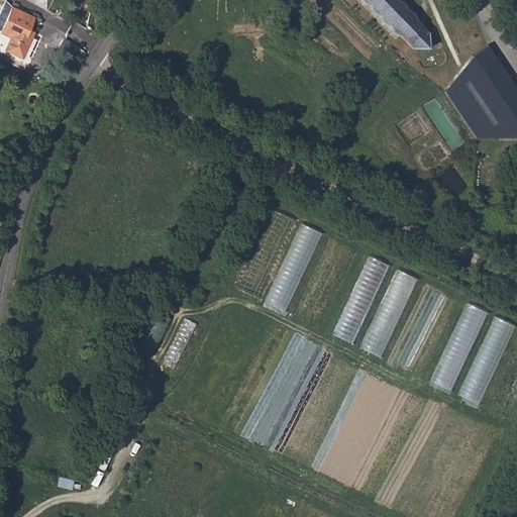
[(359,0),(360,1),(366,2),(371,13),(377,14),(381,22),(387,23),(391,33),(398,34),(410,45),(425,46),(426,31),(423,28),(418,23),(416,23),(411,13),(403,11),(398,2),(394,1),(393,0),(359,0)]
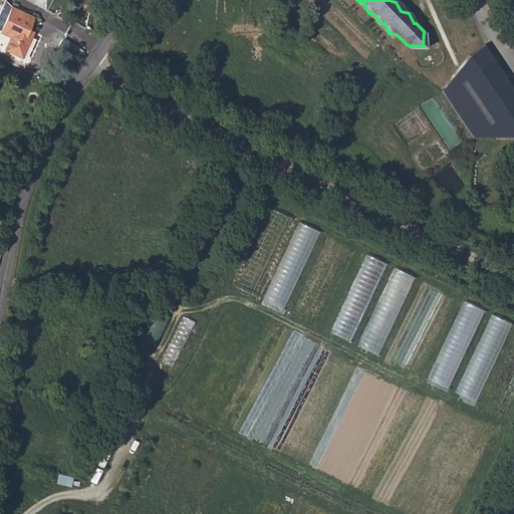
[(25,35),(33,18),(11,7),(0,29),(0,32),(9,37),(3,50),(21,58),(30,37),(25,35)]
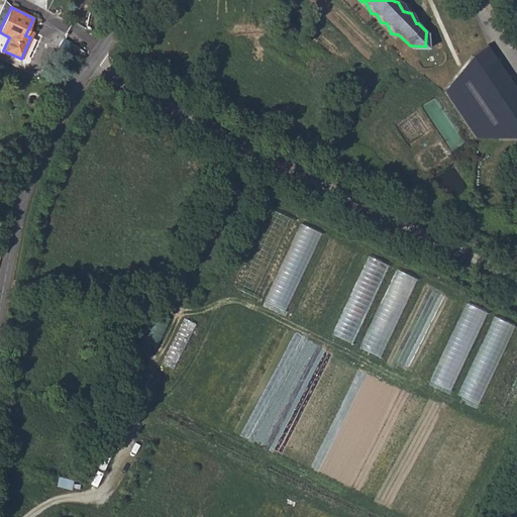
[(57,47),(71,56),(74,50),(60,41),(57,47)]
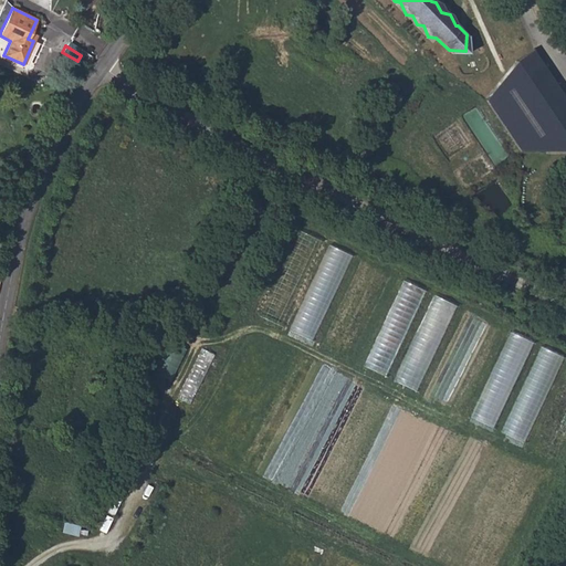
[(485,100),(520,152),(565,150),(565,96),(534,49),(515,61),(502,77),(485,100)]
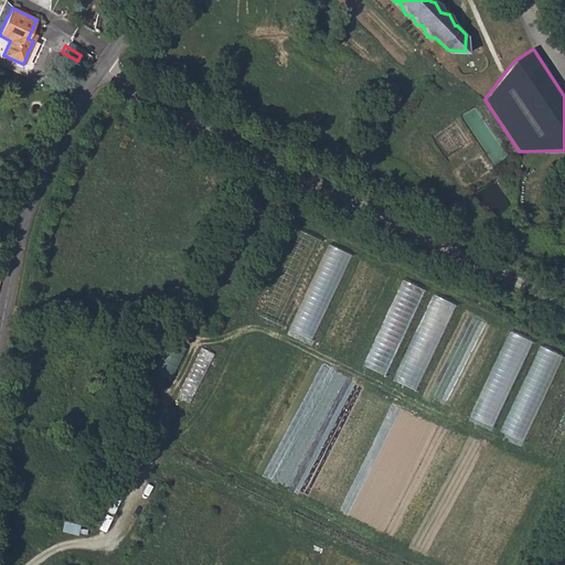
[(296,228),(264,317),(286,324),(318,237),(296,228)]
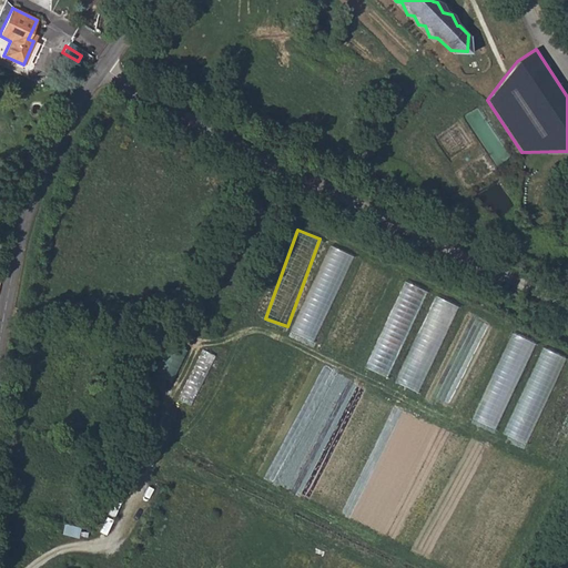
[(328,245),(295,333),(317,342),(352,253),(328,245)]
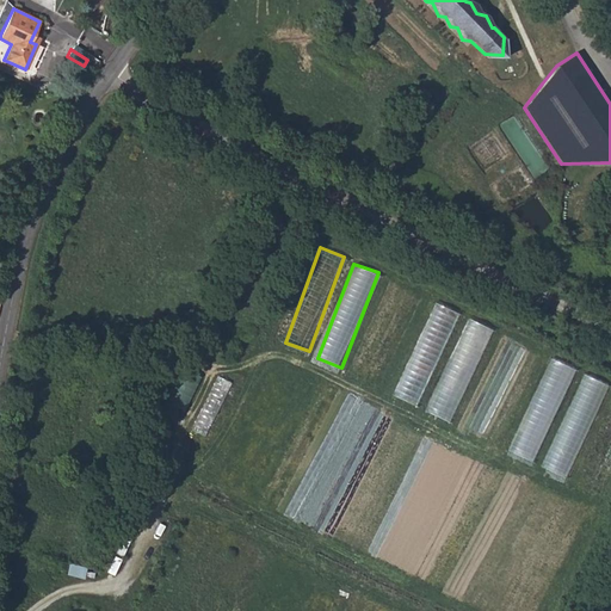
[(421,405),(457,310),(433,301),(397,396),(421,405)]
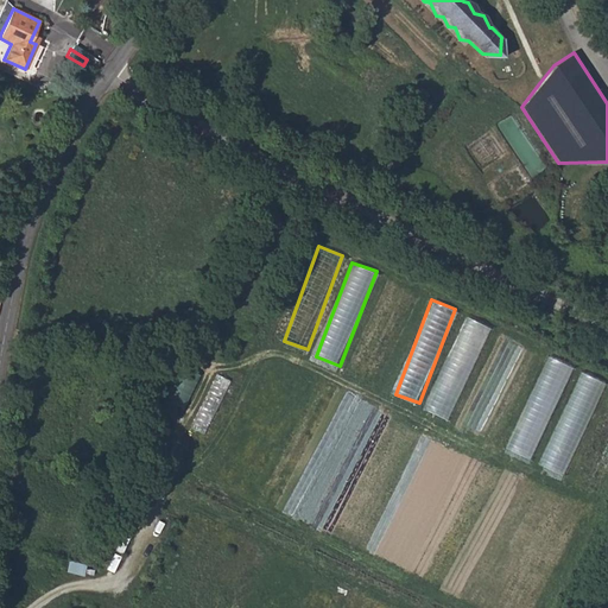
[(449,418),(491,327),(468,316),(426,409),(449,418)]
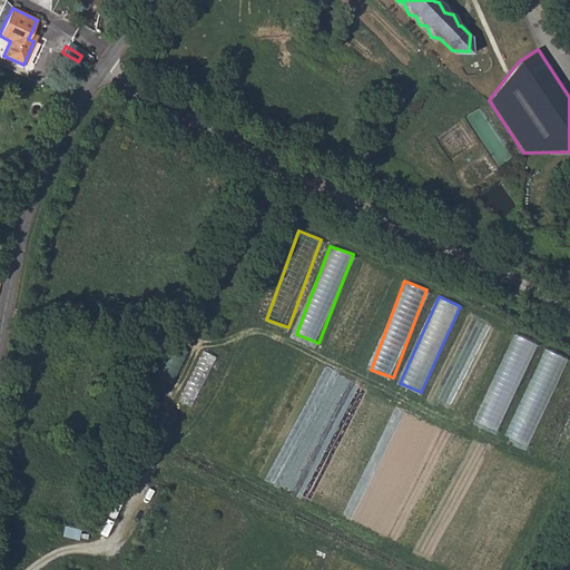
[(510,341),(477,421),(500,430),(533,350),(510,341)]
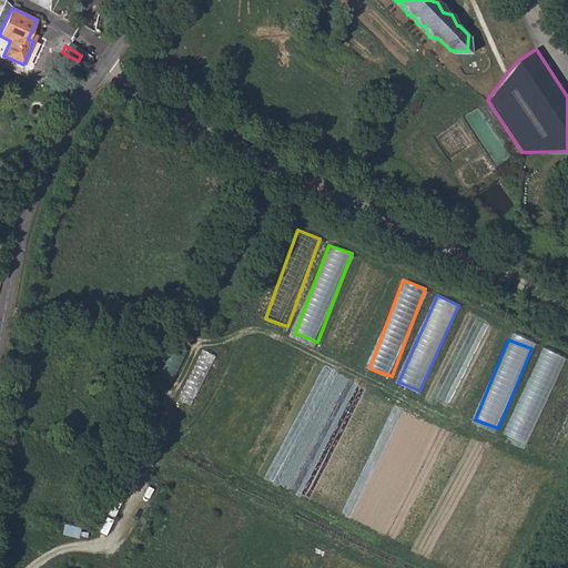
[(176,379),(186,348),(165,342),(155,373),(176,379)]
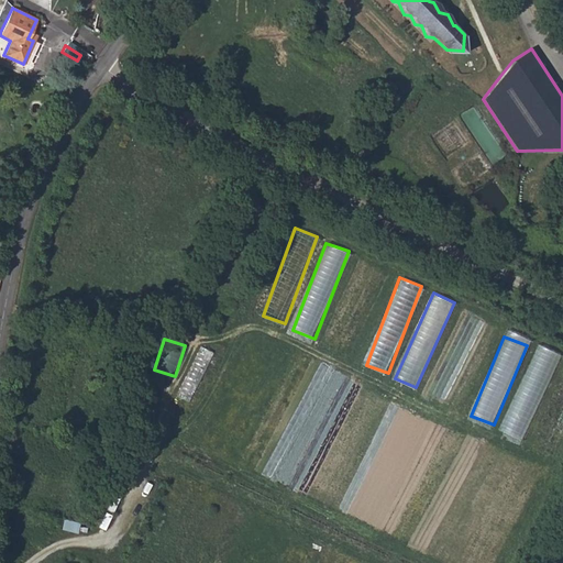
[(538,343),(501,430),(525,440),(561,353),(538,343)]
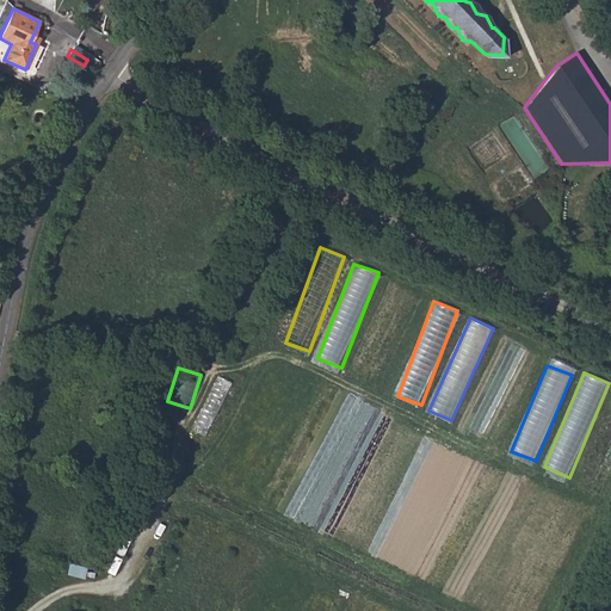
[(208,436),(232,381),(217,375),(195,430),(208,436)]
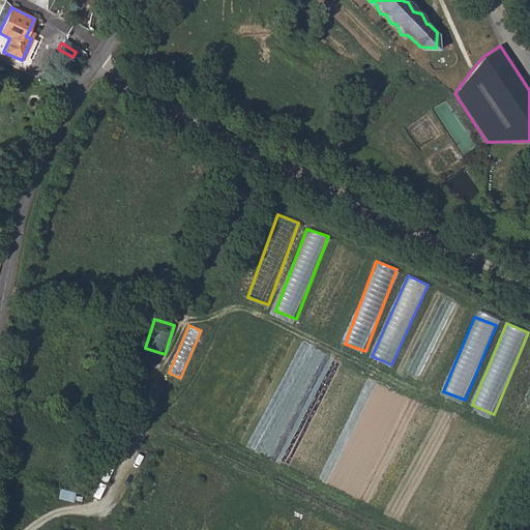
[(74,501),(76,491),(62,488),(59,497),(74,501)]
